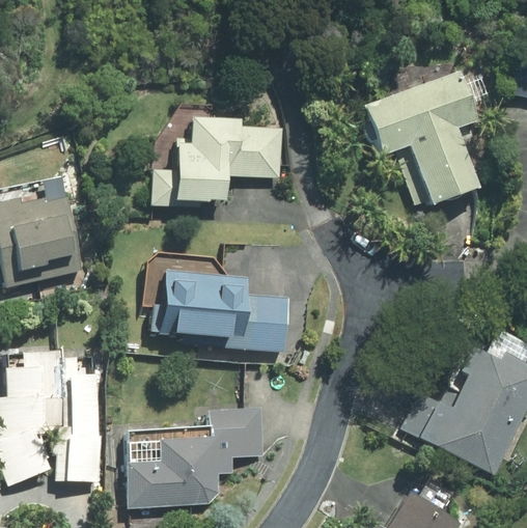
[(478,186),(456,128),(476,119),(458,70),(362,106),(382,156),(408,146),(430,204),(478,186)]
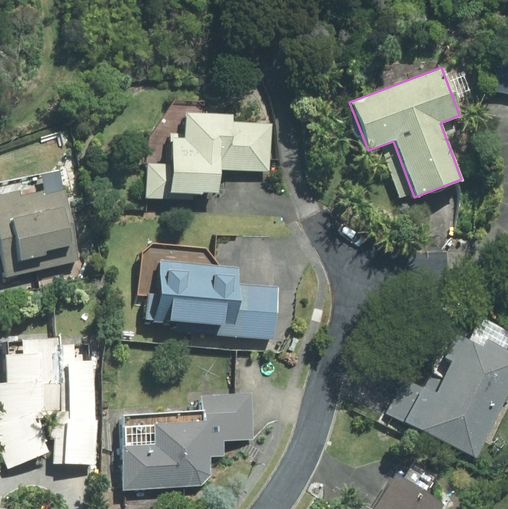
[(147,198),(195,199),(195,194),(202,195),(202,193),(220,193),(220,169),(272,170),(273,123),(232,122),(233,115),(185,113),(184,133),(173,132),(171,163),(148,163),(147,198)]
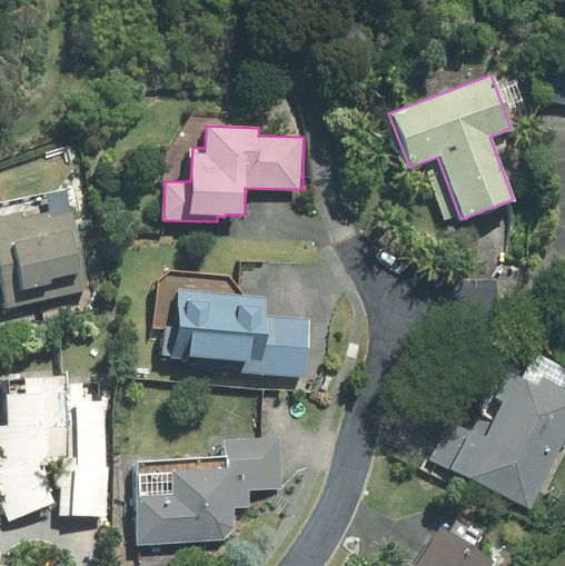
[(0,274),(8,308),(89,289),(72,211),(49,216),(48,212),(23,217),(22,212),(0,217),(0,274)]
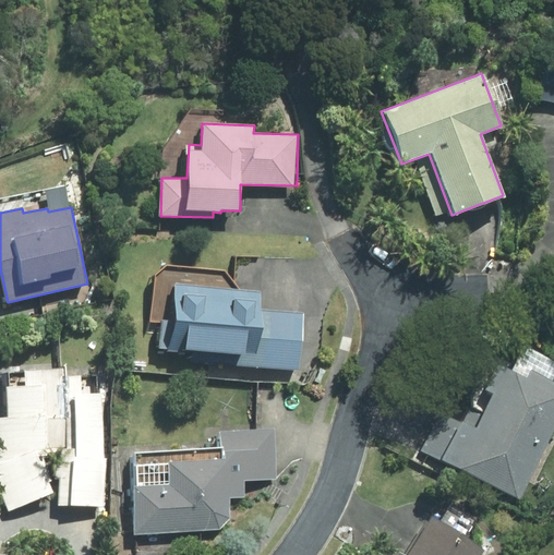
[(300,369),(305,313),(261,309),(262,292),(173,285),(171,322),(161,321),(159,347),(169,348),(169,350),(193,352),(193,361),(300,369)]
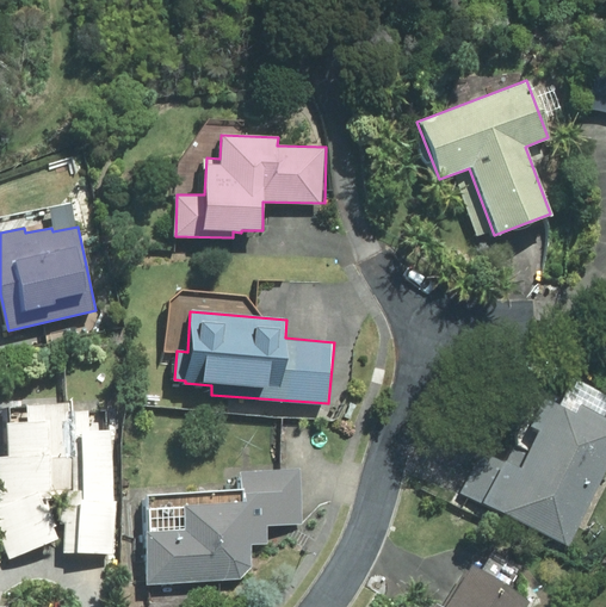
[(569,544),(605,468),(605,416),(579,403),(574,414),(542,398),(527,427),(537,431),(529,447),(515,440),(505,463),(481,451),(461,490),(569,544)]
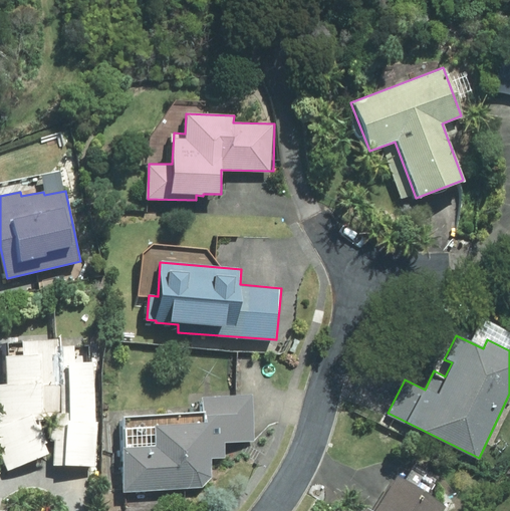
[(60,347),(59,340),(21,342),(22,356),(5,357),(7,385),(0,385),(0,448),(9,470),(49,454),(35,421),(52,420),(51,441),(56,441),(55,464),(97,465),(98,422),(96,422),(93,363),(74,364),(73,346),(60,347)]
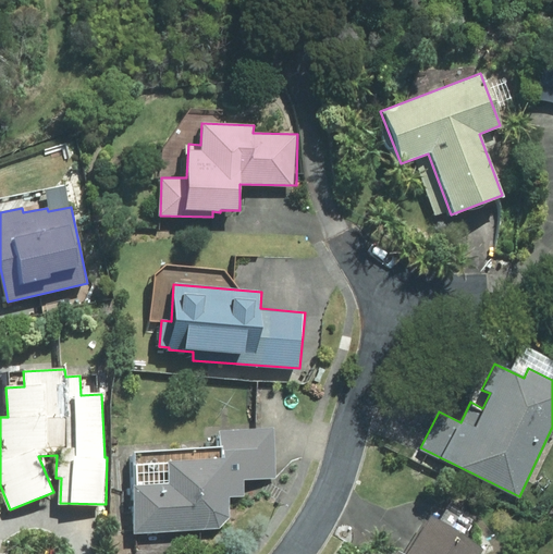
[(134,533),(220,528),(230,518),(229,499),(245,497),(244,479),(279,478),(274,428),(220,431),(221,446),(133,453),(136,487),(131,487),(134,533)]
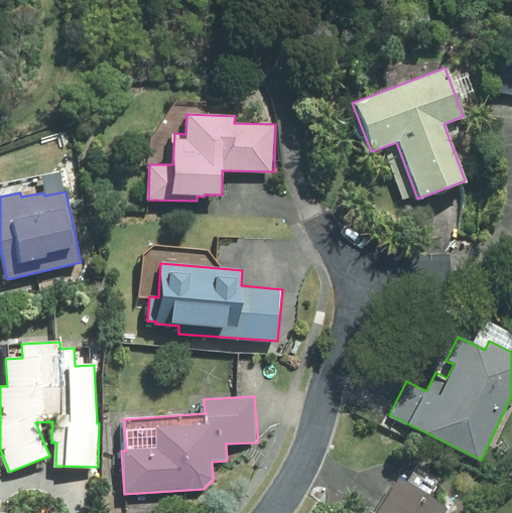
[(445,512),(449,508),(398,477),(375,512),(372,512),(369,511),(367,512),(445,512)]
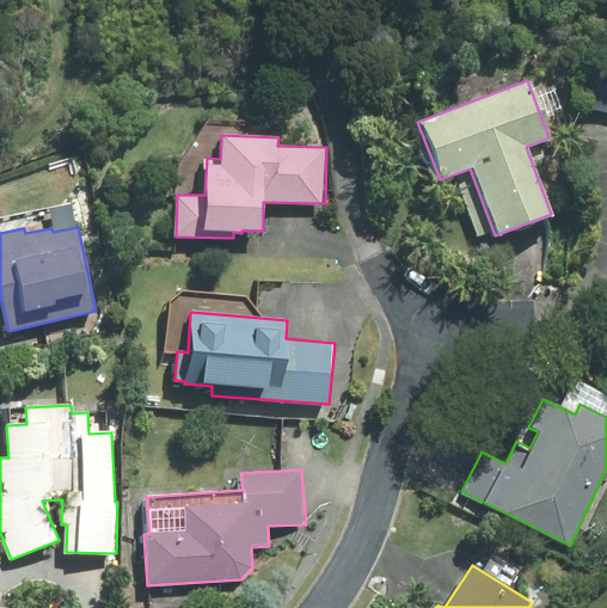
All buildings are outlined.
